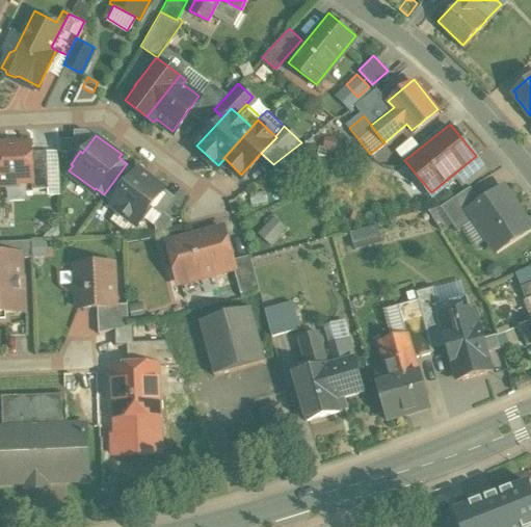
[(30,141),(5,142),(0,140),(0,180),(30,179),(31,179),(30,150),(30,141)]
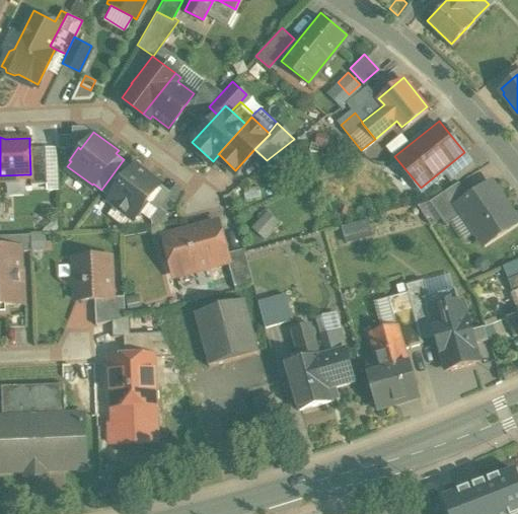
[(44,145),(29,146),(30,174),(29,174),(30,182),(46,181),(44,145)]
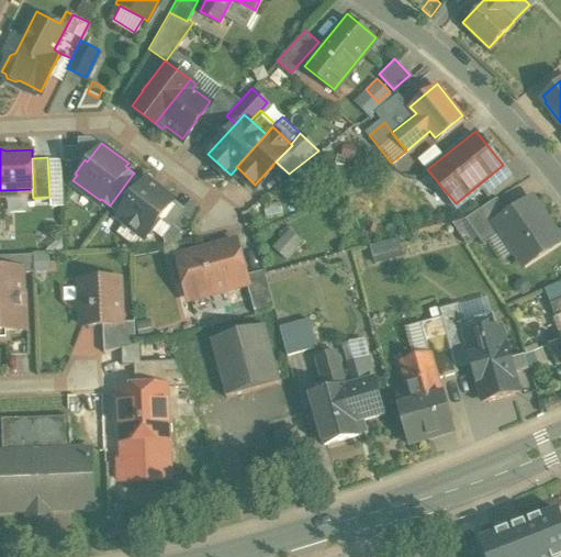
[(134,173),(110,205),(119,212),(118,213),(144,234),(147,229),(149,231),(160,216),(158,215),(172,197),(146,176),(143,179),(134,173)]
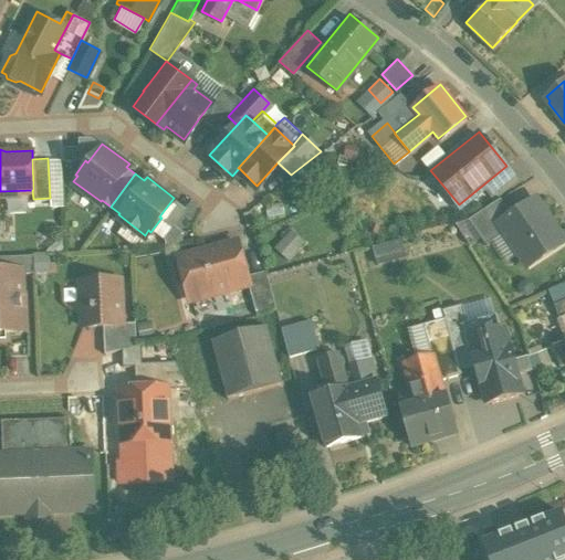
[(500,196),(468,217),(484,243),(504,230),(498,221),(511,212),(500,196)]
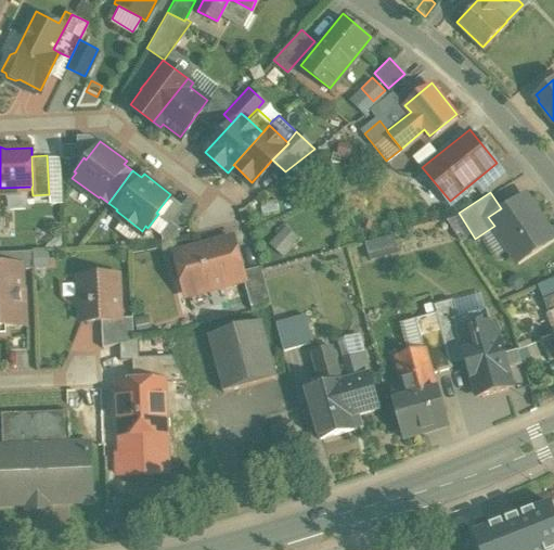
[(525,193),(512,201),(511,206),(506,209),(501,208),(488,217),(494,226),(517,259),(553,235),(525,193)]
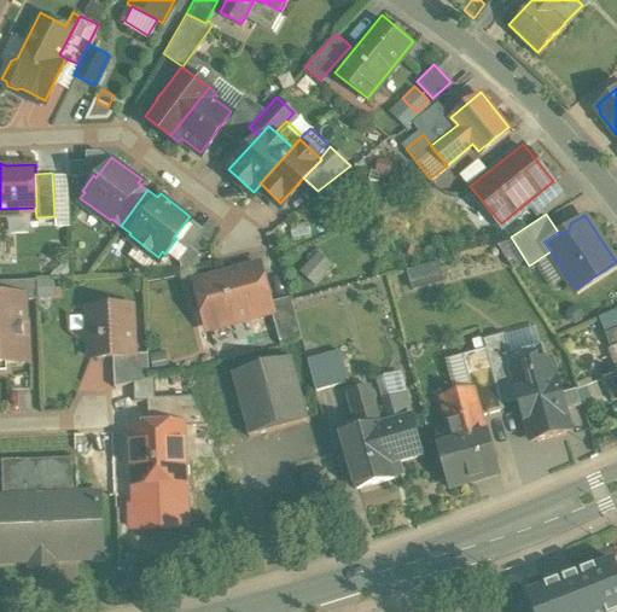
[(315,250),(301,269),(313,279),(327,260),(315,250)]
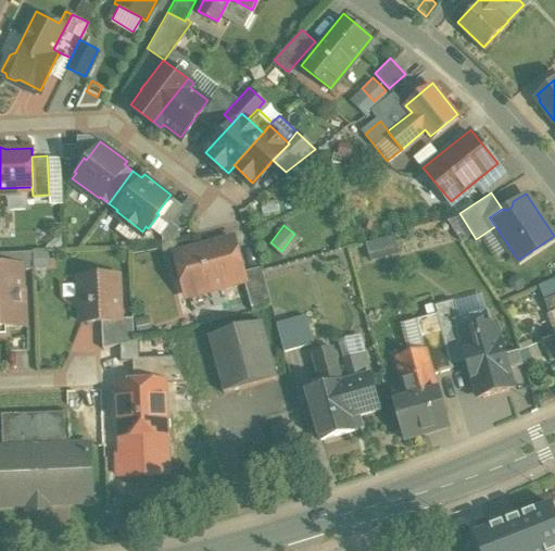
[(366,254),(395,250),(392,233),(364,237),(366,254)]
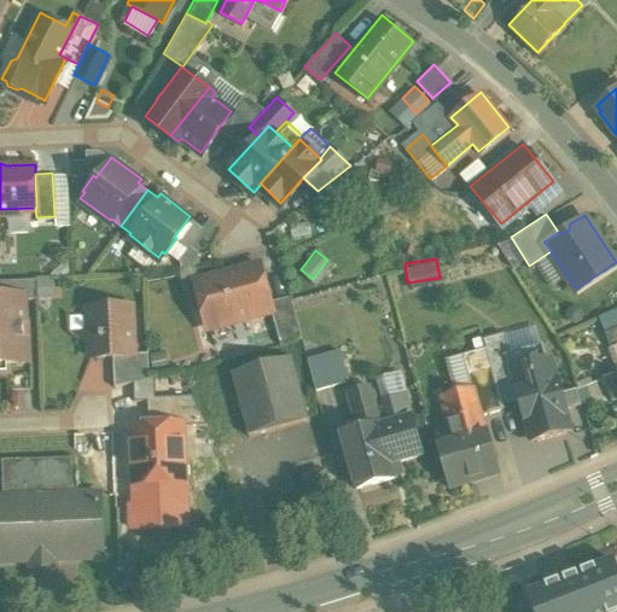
[(260,262),(195,280),(201,303),(205,306),(210,326),(271,309),(272,308),(269,299),(260,262)]
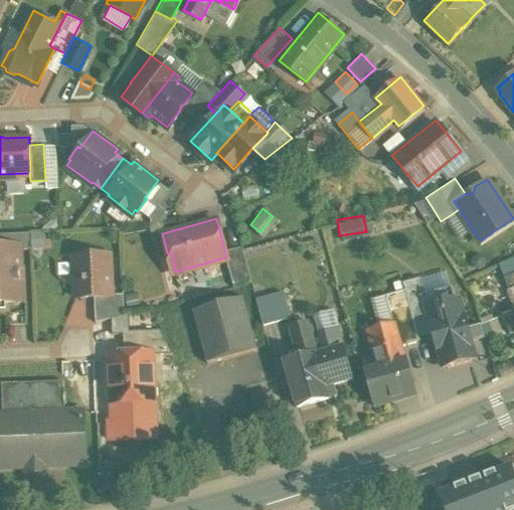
[(29,230),(0,231),(0,243),(18,242),(18,246),(30,246),(29,230)]
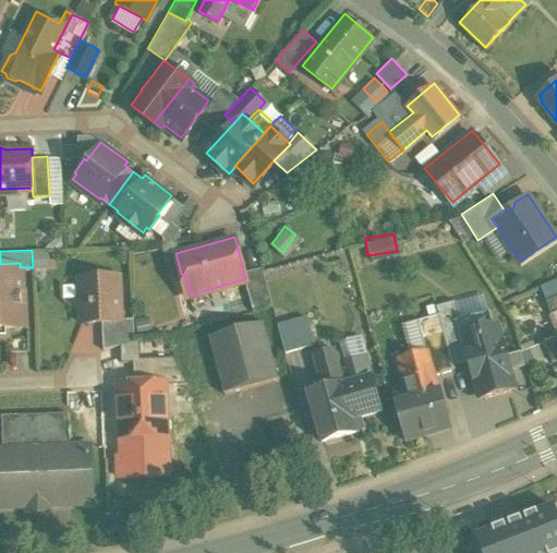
[(0,325),(22,324),(20,267),(20,263),(0,264),(0,325)]
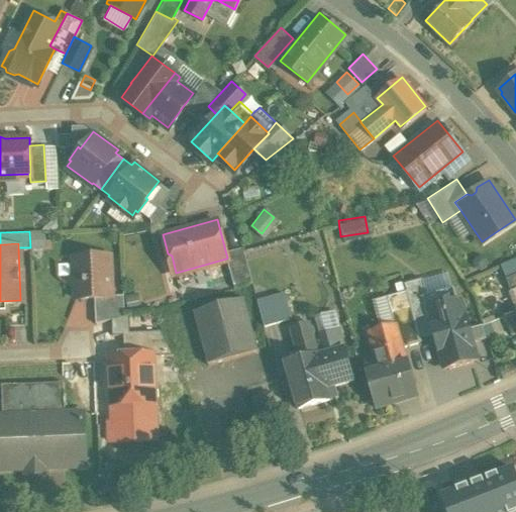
[(242,246),(225,250),(227,258),(226,259),(234,286),(252,281),(242,246)]
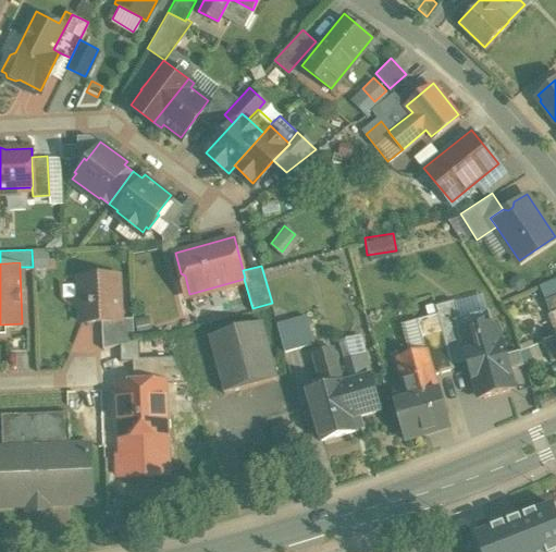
[(118,274),(79,276),(81,293),(73,302),(82,308),(82,319),(101,319),(120,318),(120,317),(118,274)]
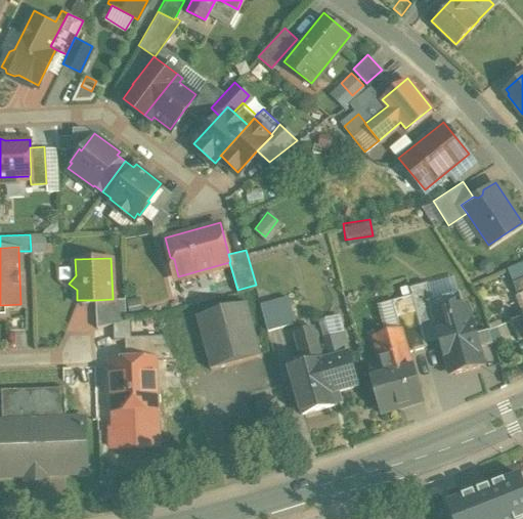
[(522,276),(513,282),(518,293),(522,290),(522,276)]
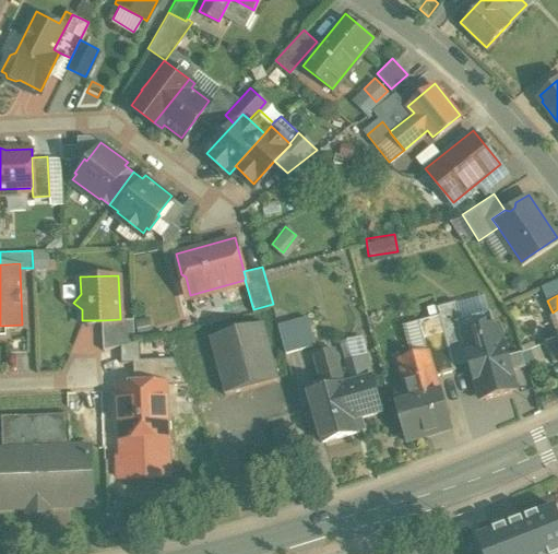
[(307,311),(274,319),(282,350),(315,342),(307,311)]
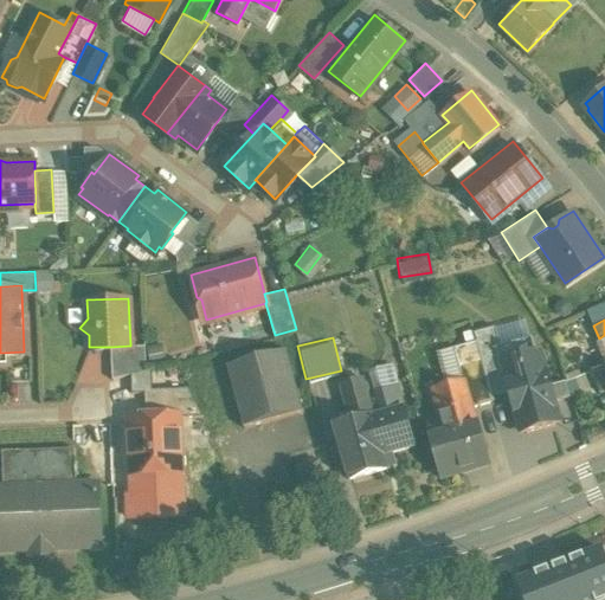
[(130,346),(110,347),(111,376),(146,368),(145,343),(130,344),(130,346)]
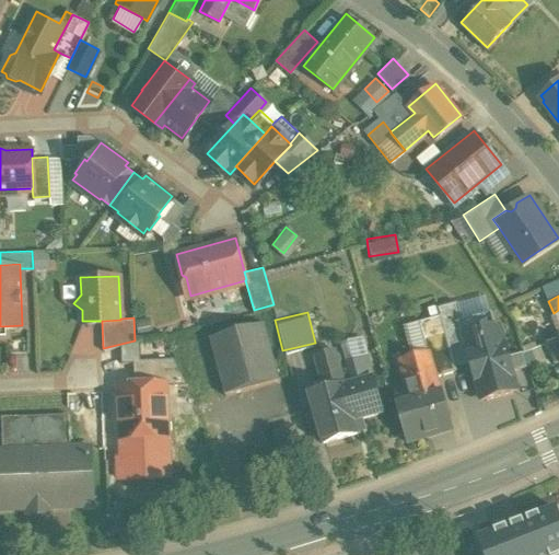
[(499,318),(458,328),(478,397),(517,386),(499,318)]
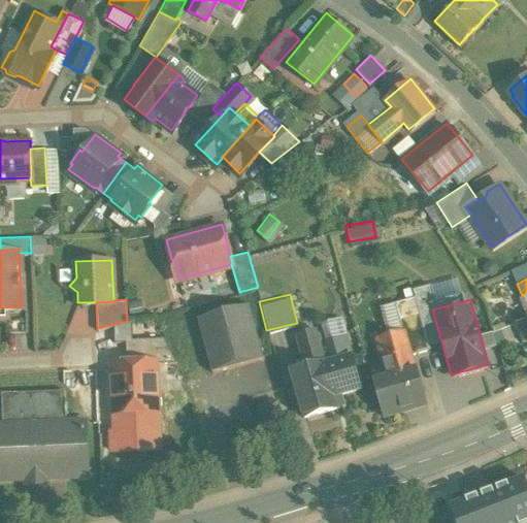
[(249,302),(197,316),(211,370),(263,356),(249,302)]
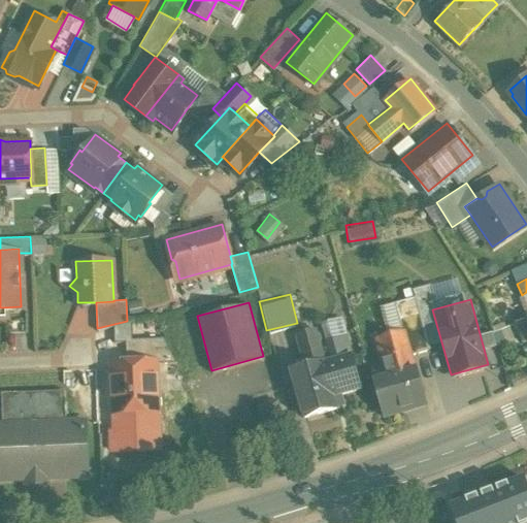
[(526,317),(516,322),(524,340),(526,338),(526,317)]
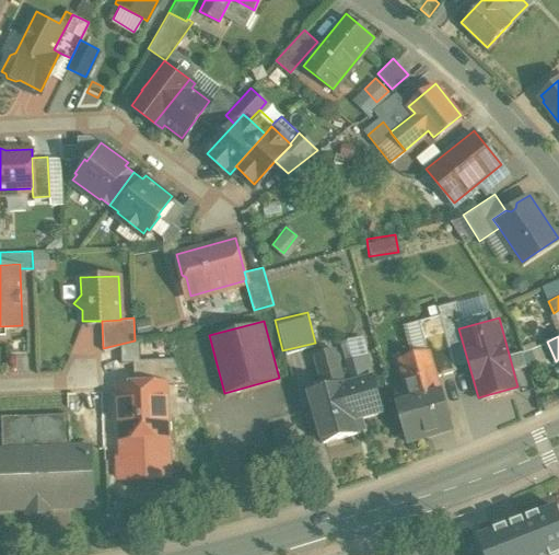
[(358,378),(342,382),(334,348),(315,354),(317,359),(327,386),(309,390),(323,440),(357,430),(356,429),(375,424),(372,413),(382,409),(372,374),(371,374),(358,378)]
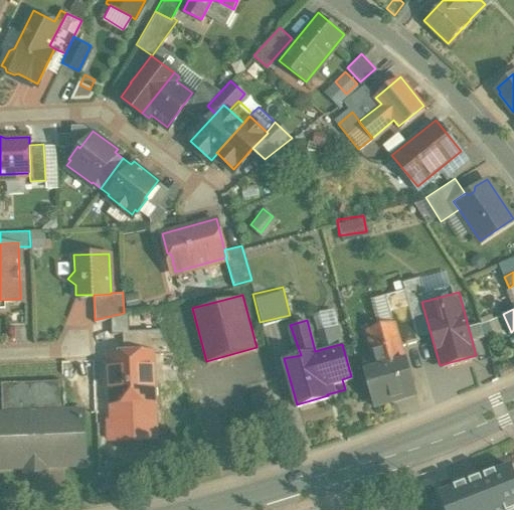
[(393,321),(367,328),(378,366),(365,370),(374,402),(414,391),(405,358),(404,359),(393,321)]
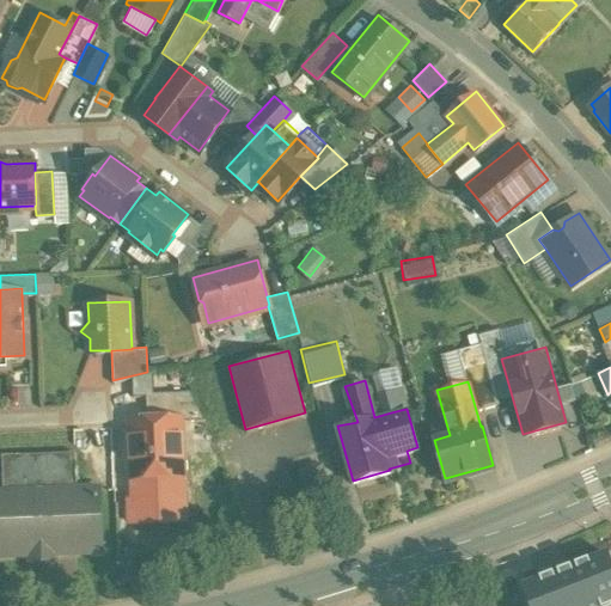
[(398,385),(384,389),(391,412),(405,409),(398,385)]
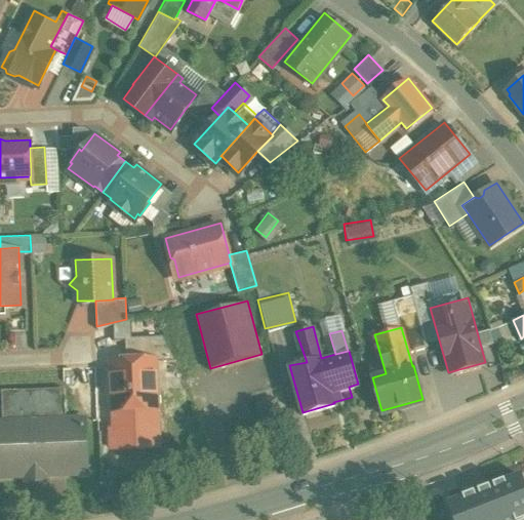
[(163,333),(118,335),(119,359),(154,358),(154,359),(175,358),(163,333)]
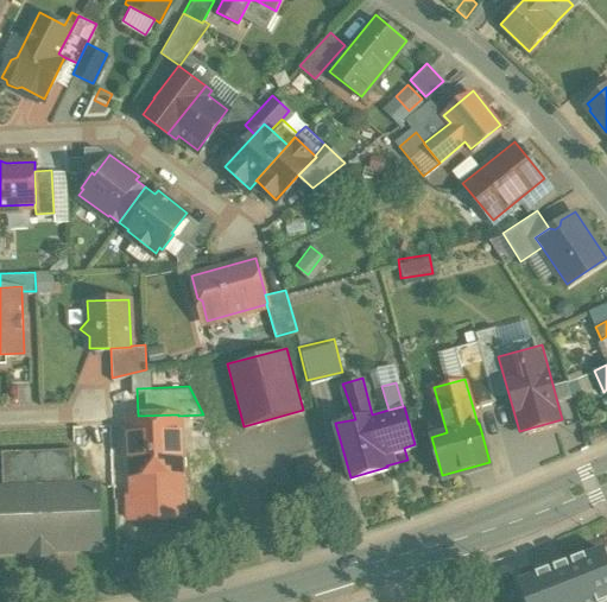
[(345,390),(332,394),(337,416),(333,417),(335,423),(355,419),(345,390)]
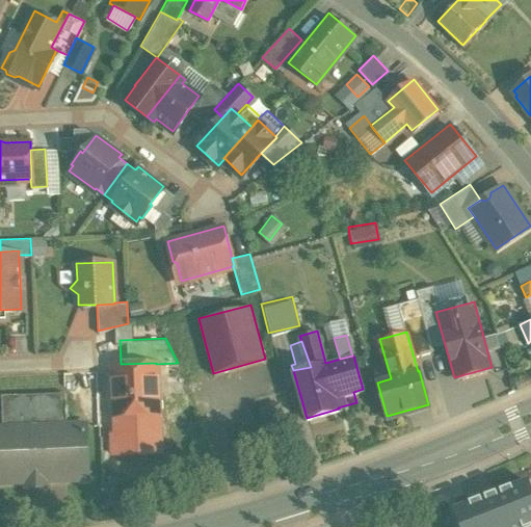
[(121,364),(113,365),(115,414),(158,412),(156,364),(156,363),(121,364)]
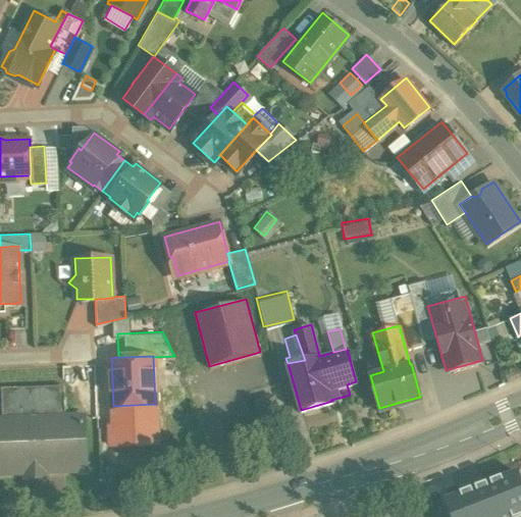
[(63,383),(0,385),(1,418),(64,416),(63,383)]
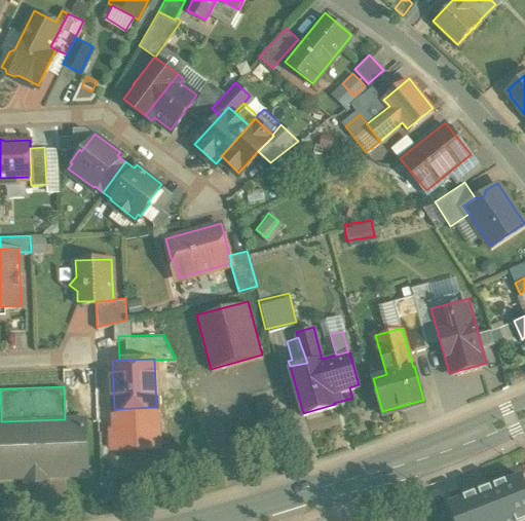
[(65,419),(22,421),(24,474),(87,471),(85,418),(65,419)]
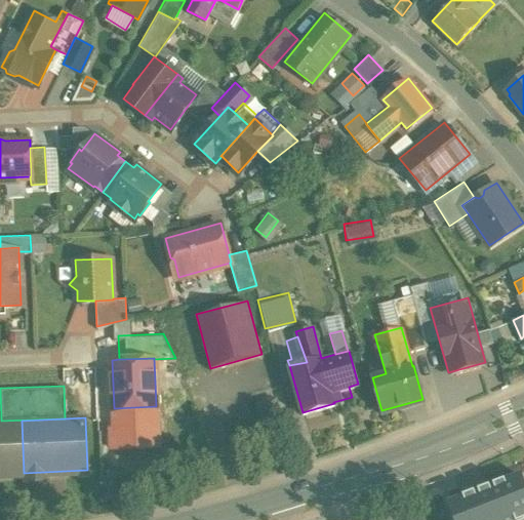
[(1,421),(0,421),(0,473),(24,473),(22,421),(1,421)]
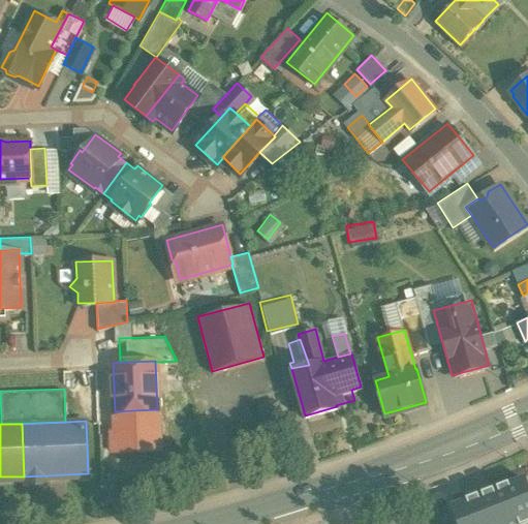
[(527,523),(527,474),(525,465),(433,499),(441,523),(527,523)]
